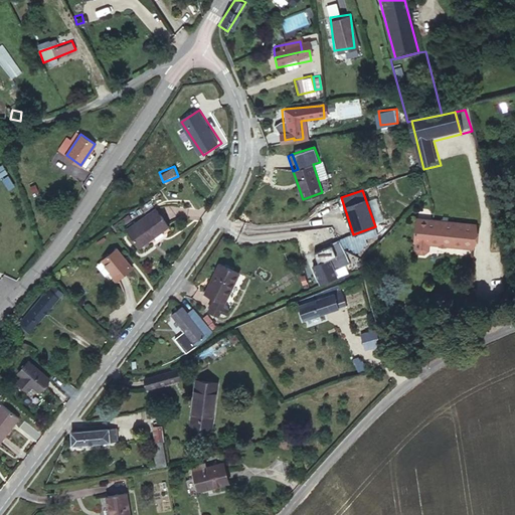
[(147,222),(162,213),(158,208),(144,217),(147,222)]
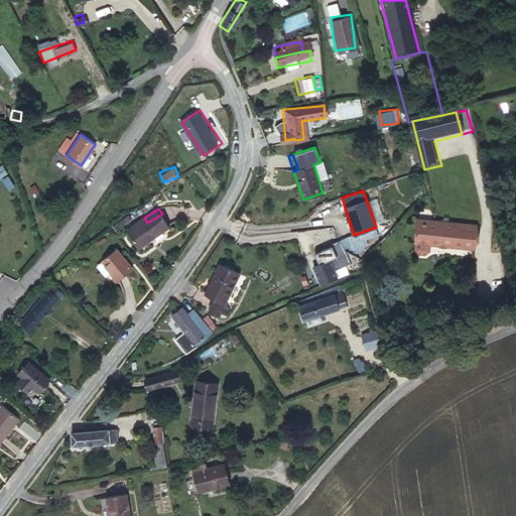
[(171,229),(162,214),(147,223),(144,218),(128,229),(141,249),(171,229)]
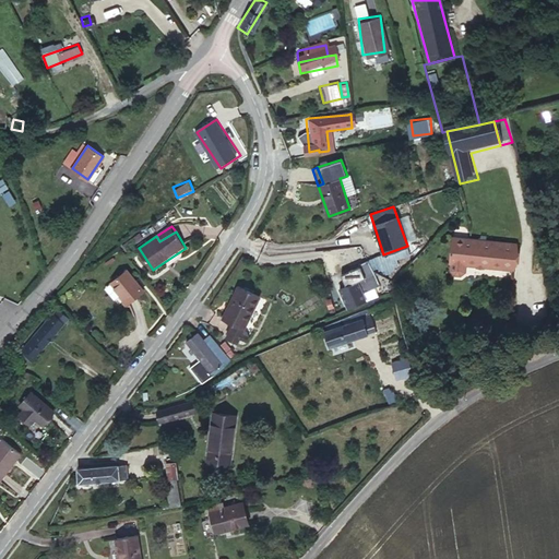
[(513,270),(515,241),(453,236),(450,270),(455,276),(461,276),(465,272),(466,266),(513,270)]
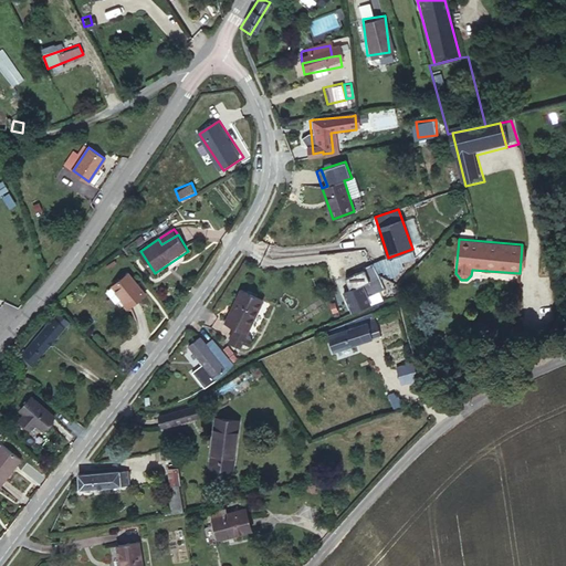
[(345,289),(352,310),(370,303),(363,282),(345,289)]
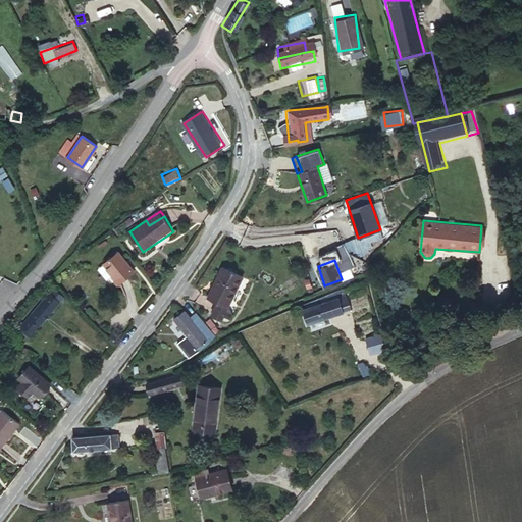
[(210,304),(220,309),(238,281),(219,270),(201,298),(210,304)]
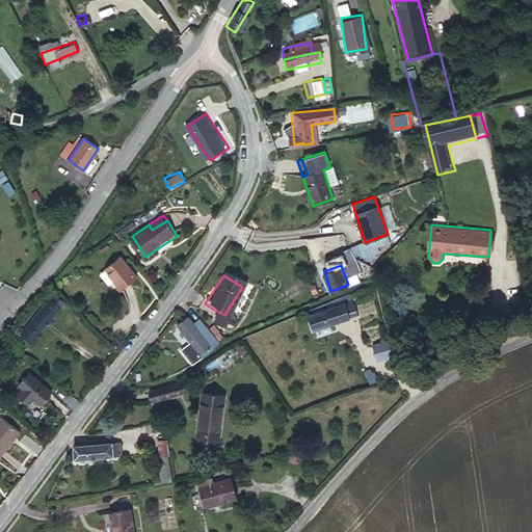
[(338,307),(340,315),(347,313),(345,304),(338,307)]
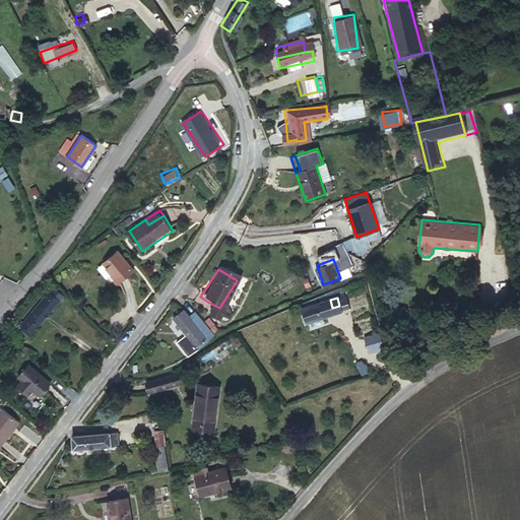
[(305,309),(306,314),(332,308),(330,300),(305,309)]
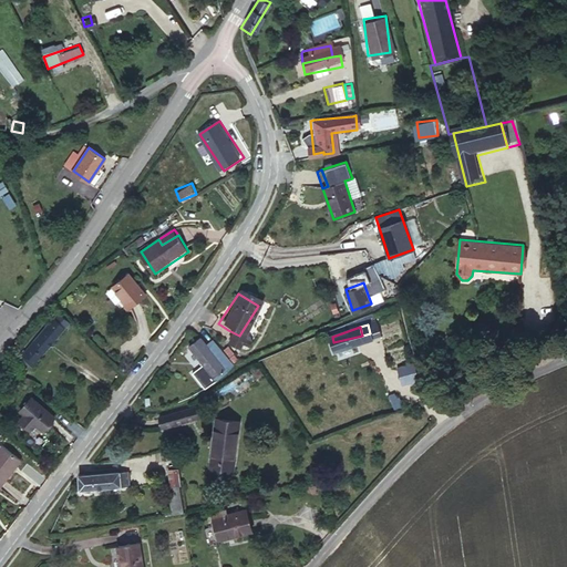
[(239,336),(228,330),(220,343),(230,350),(230,349),(235,351),(239,350),(243,344),(241,339),(238,338),(239,336)]
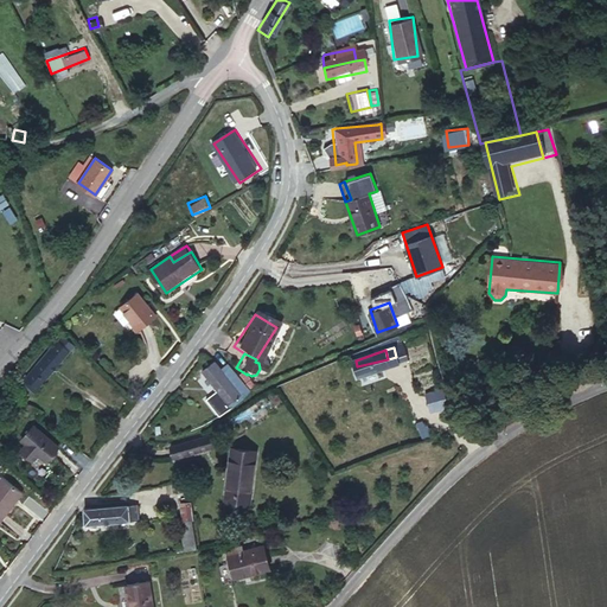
[(408,355),(398,356),(396,357),(388,359),(357,366),(362,383),(411,371),(408,355)]
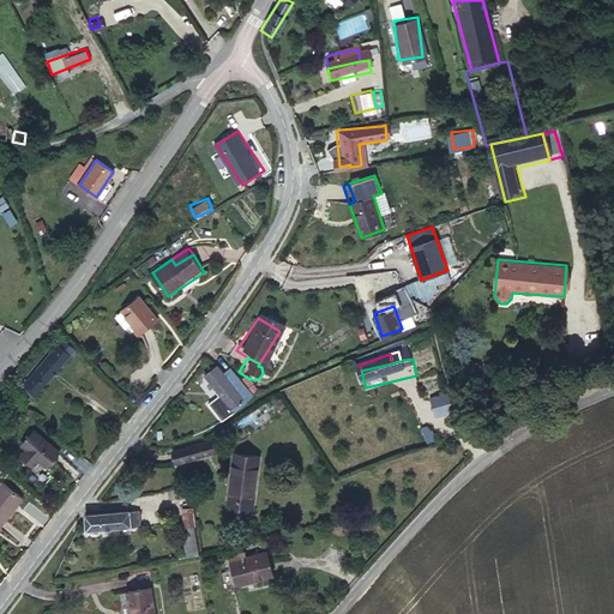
[(226,378),(215,363),(205,371),(232,404),(241,397),(226,378)]
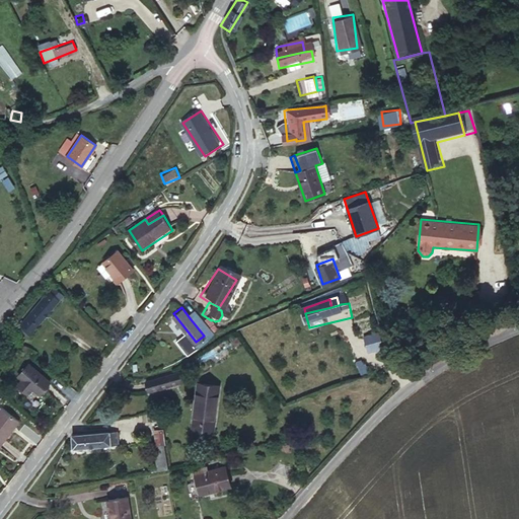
[(196,315),(191,319),(204,336),(209,331),(196,315)]
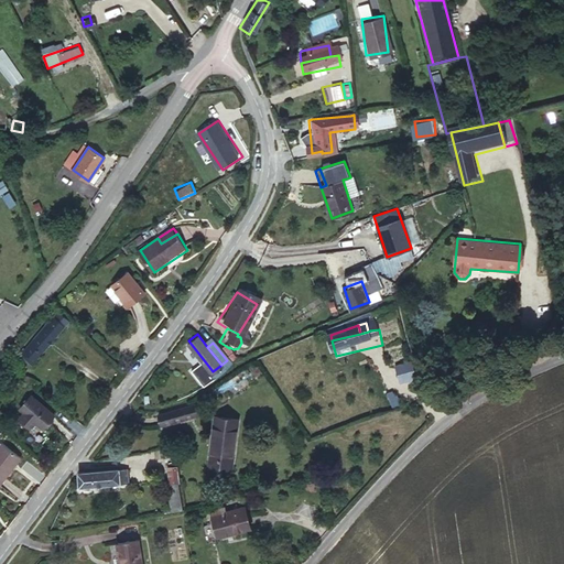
[(409,361),(392,368),(399,383),(407,380),(414,378),(409,361)]
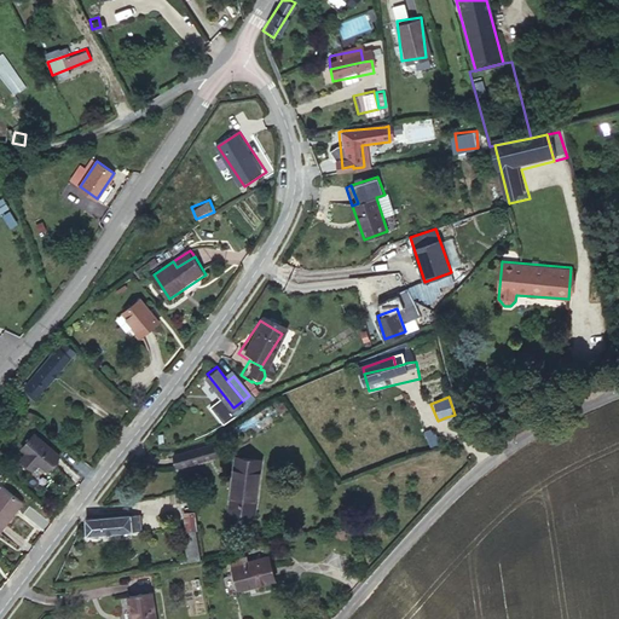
[(53,449),(27,424),(15,439),(21,445),(15,451),(28,463),(34,457),(40,464),(53,449)]
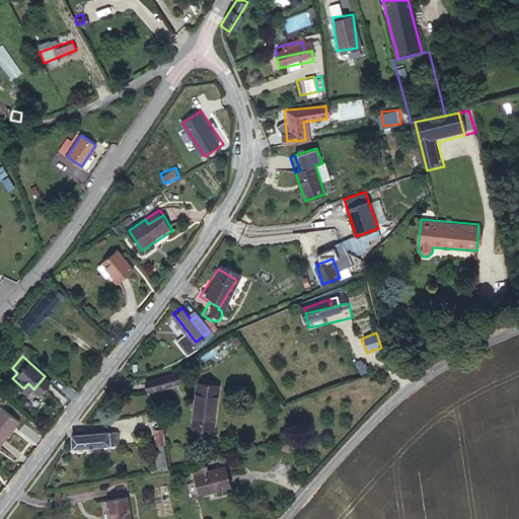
[(363,359),(356,363),(360,372),(367,368),(363,359)]
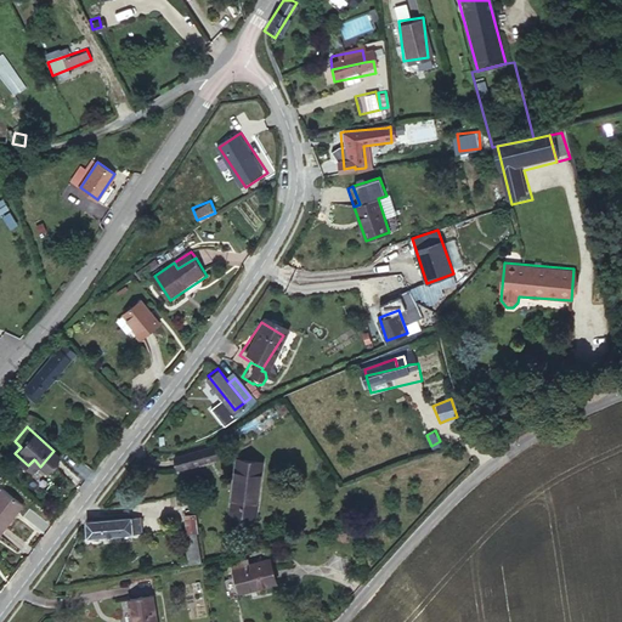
[(211,464),(210,448),(174,456),(176,469),(211,464)]
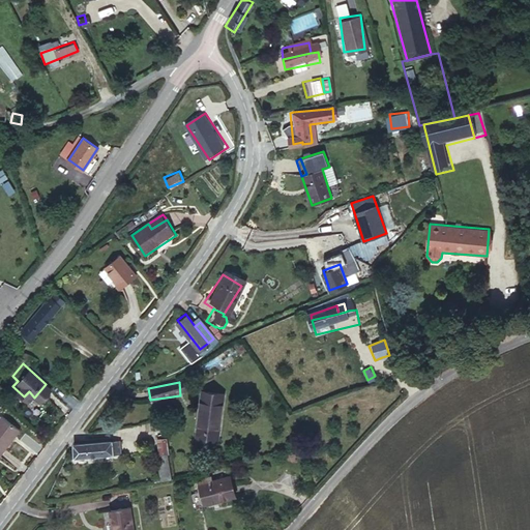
[(222,394),(202,393),(199,430),(219,432),(221,413),(215,413),(215,403),(222,404),(222,394)]
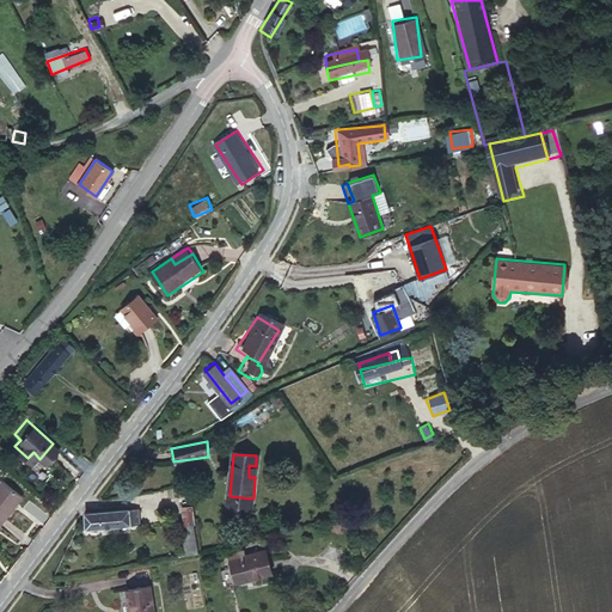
[(0,510),(18,489),(0,475),(0,510)]
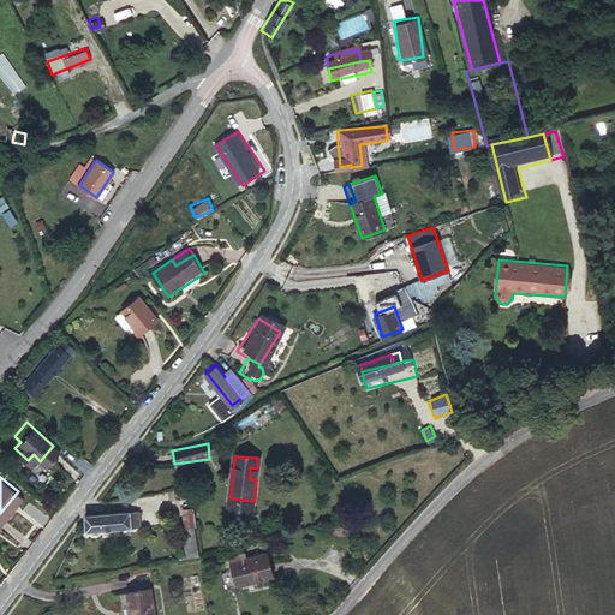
[(181,557),(192,556),(185,500),(168,502),(173,529),(178,529),(181,557)]
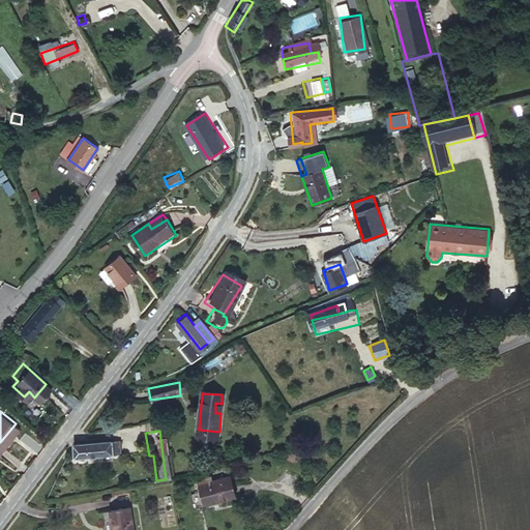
[(111,450),(109,438),(71,445),(74,458),(111,450)]
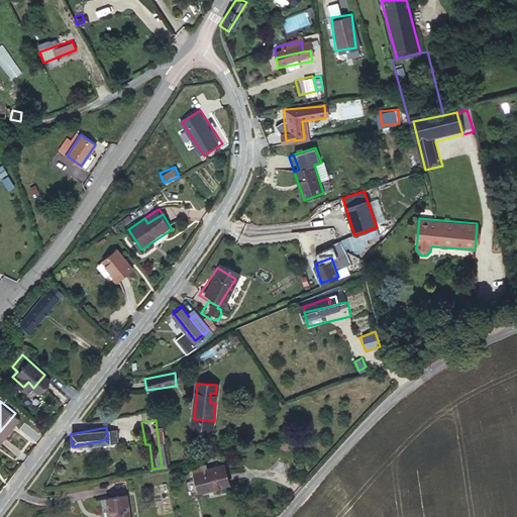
[(227,487),(222,467),(193,473),(198,494),(227,487)]
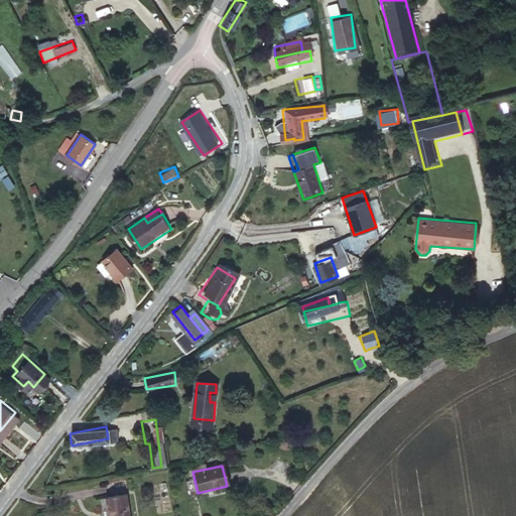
[(127,515),(123,492),(105,495),(108,515),(127,515)]
